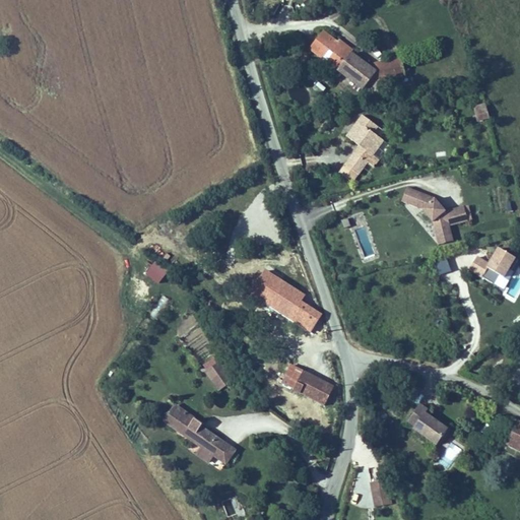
[(320,30),(307,48),(362,89),(367,83),(362,62),(348,53),(351,50),(336,39),(334,42),(320,30)]
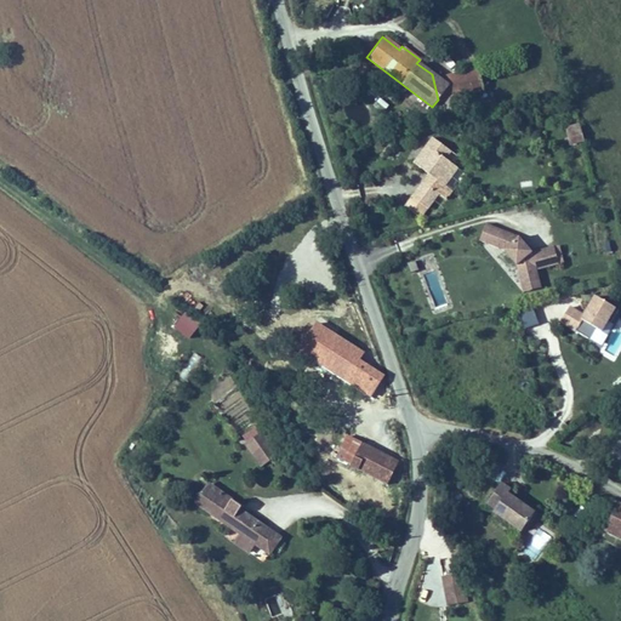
[(483,87),(478,68),(442,78),(446,97),(483,87)]
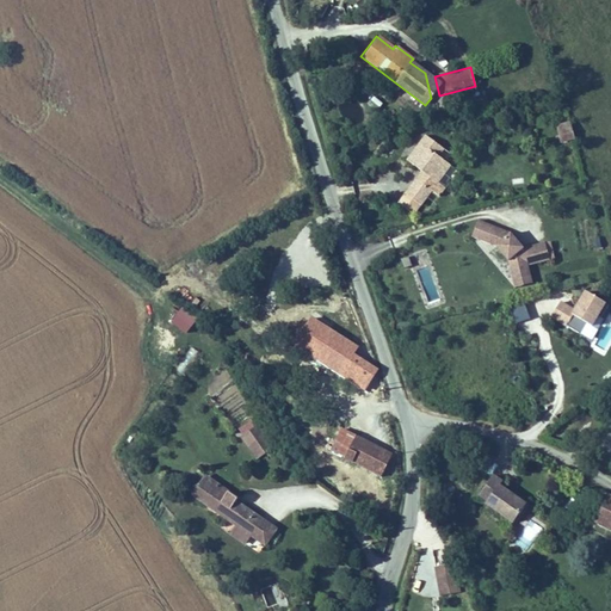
[(431,98),(437,119),(445,117),(439,96),(434,76),(425,73),(431,98)]
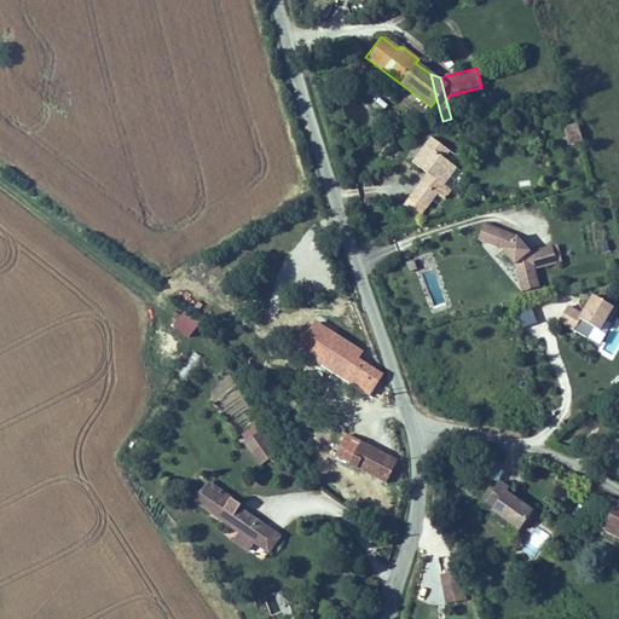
[(582,138),(578,126),(563,131),(567,142),(582,138)]
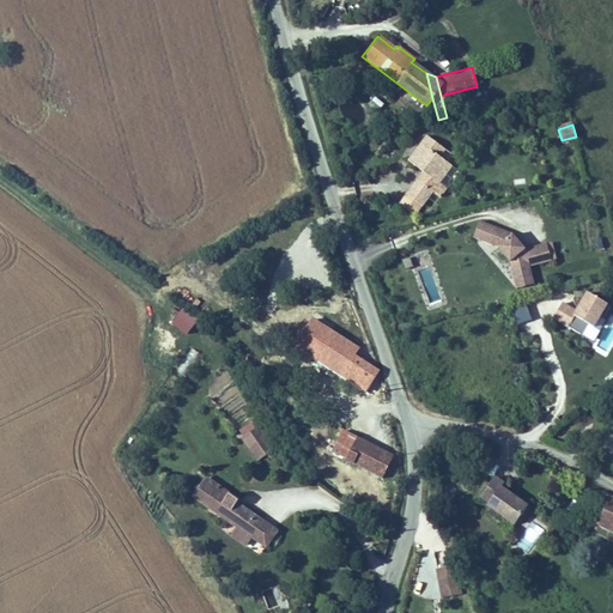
[(425,173),(408,195),(423,206),(435,192),(442,196),(448,189),(439,183),(454,167),(448,162),(441,157),(447,150),(428,135),(408,161),(423,170),(424,168),(428,170),(425,173)]
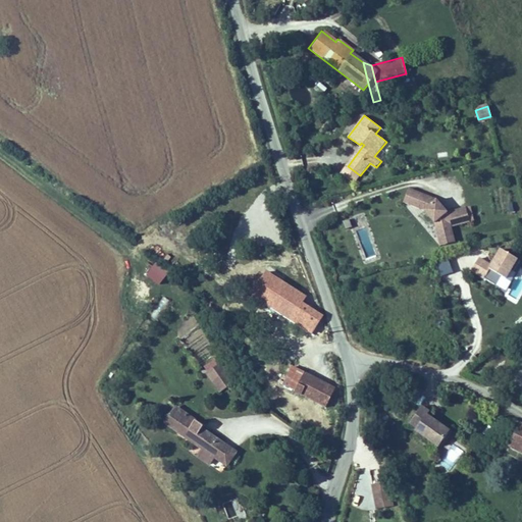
[(453,228),(449,213),(437,201),(410,191),(405,204),(424,212),(435,224),(439,228),(442,240),(455,237),(453,228)]
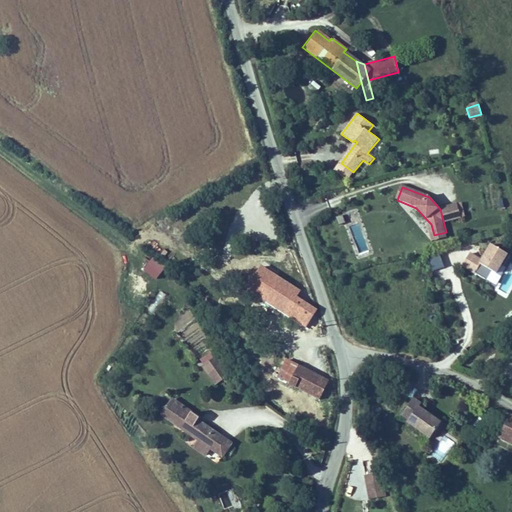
[(461,219),(458,204),(448,207),(452,221),(461,219)]
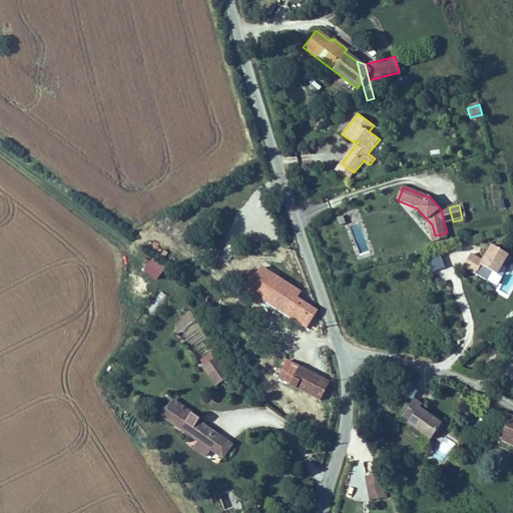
[(453,221),(449,207),(441,209),(445,224),(453,221)]
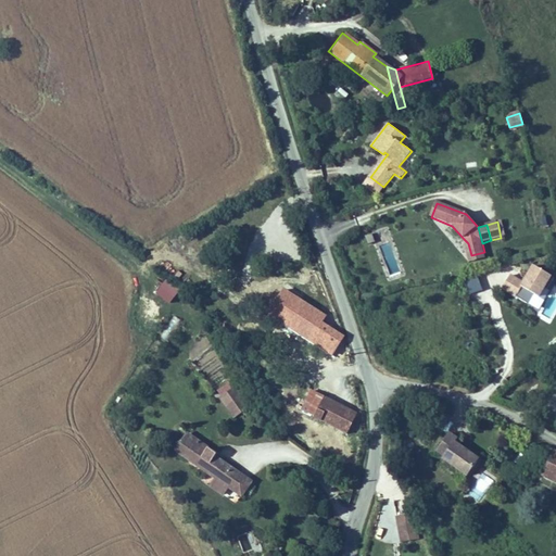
[(376,242),(373,235),(366,237),(369,244),(376,242)]
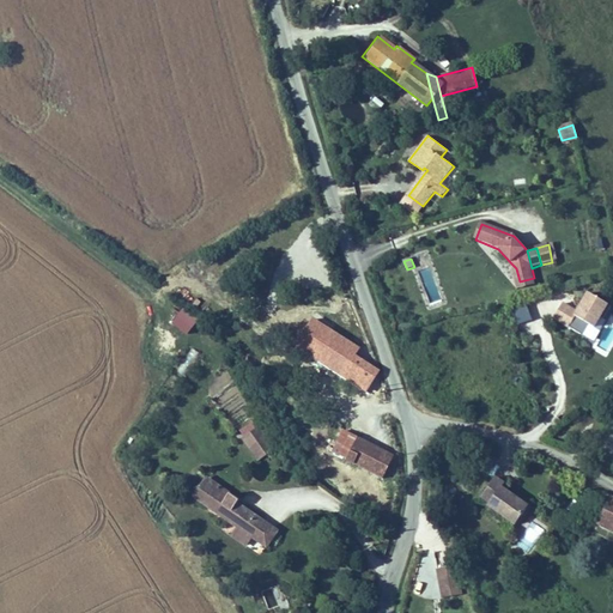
[(535,285),(534,278),(520,281),(516,268),(511,263),(519,290),(535,285)]
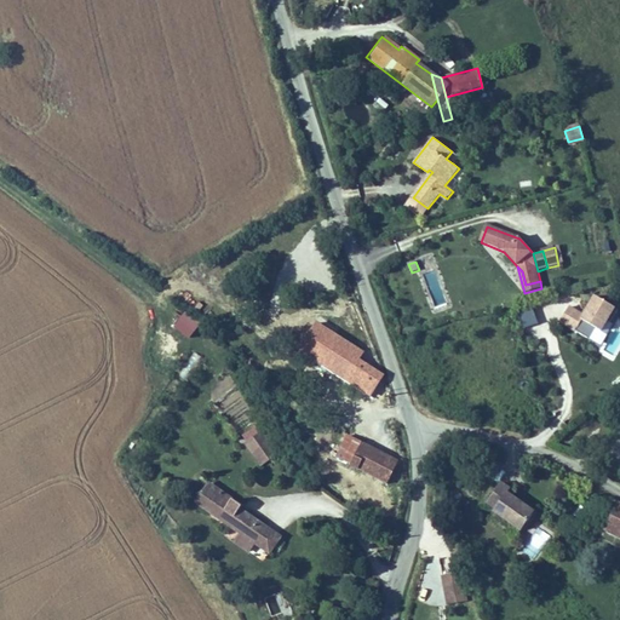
[(593,332),(602,336),(616,310),(593,298),(585,315),(569,306),(558,325),(589,340),(593,332)]
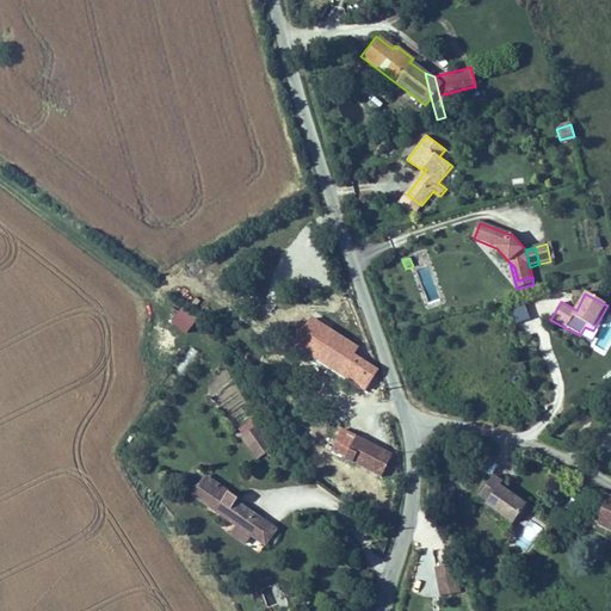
[(510,309),(514,323),(530,319),(525,304),(510,309)]
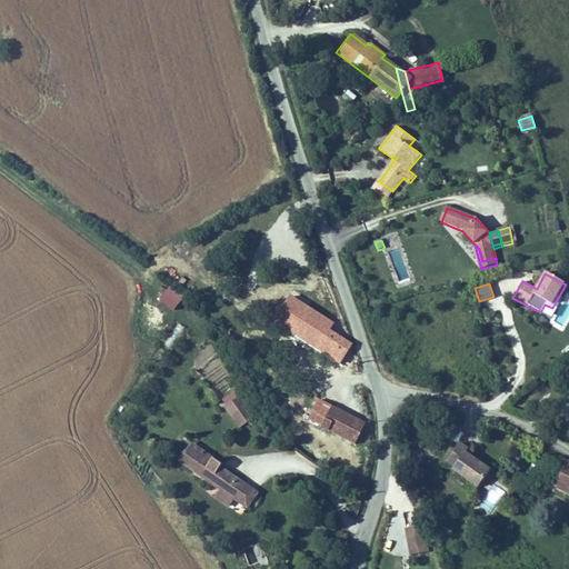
[(168,288),(159,305),(176,312),(183,296),(168,288)]
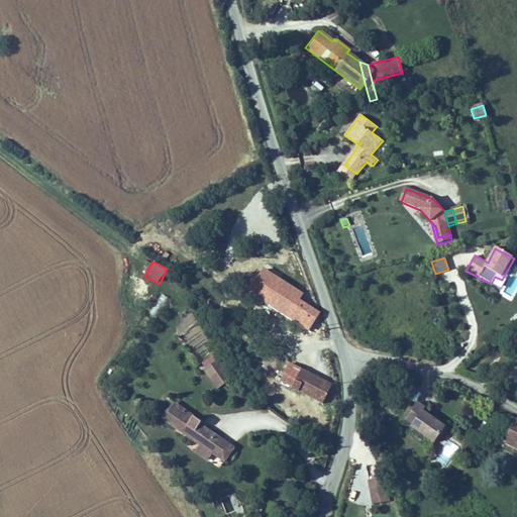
[(321,314),(300,301),(304,295),(264,270),(248,294),(310,331),(321,314)]
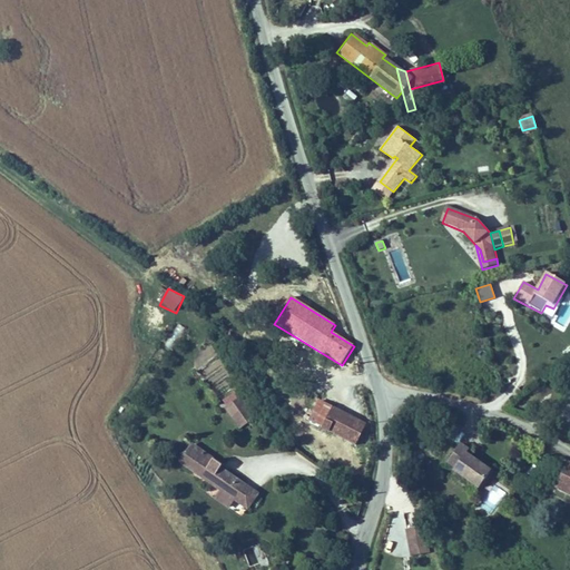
[(544,305),(542,315),(551,318),(554,308),(544,305)]
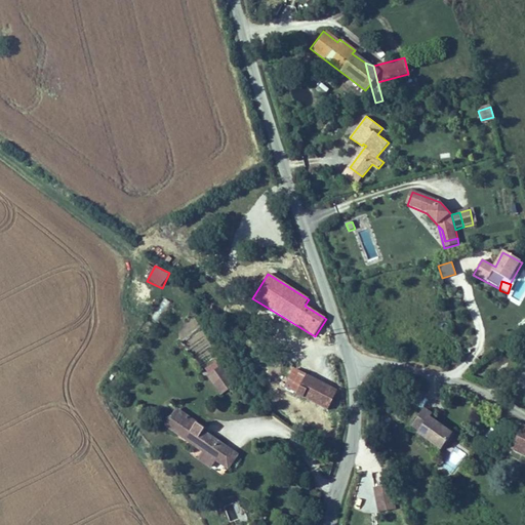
[(162,320),(167,300),(159,298),(153,317),(162,320)]
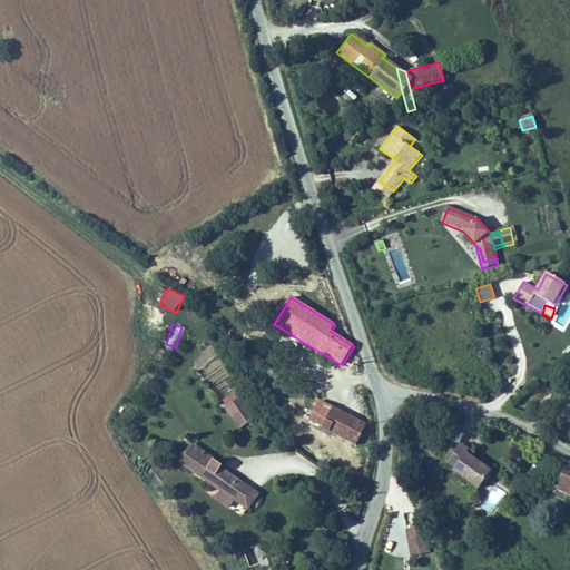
[(269,386),(279,372),(267,364),(258,380),(269,386)]
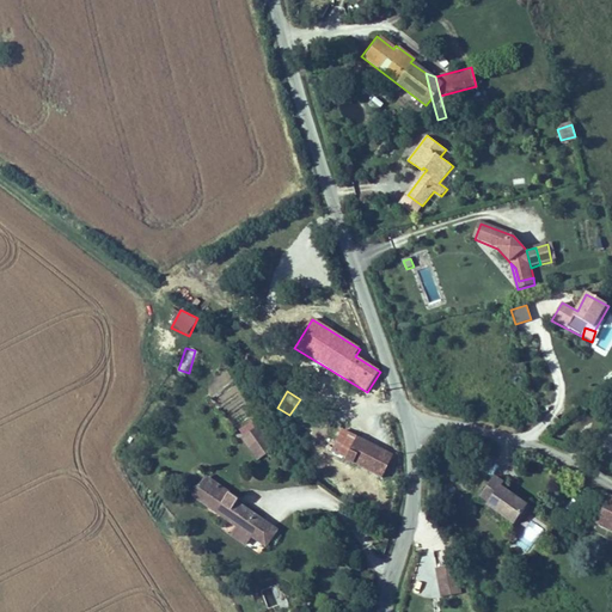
[(259,429),(244,441),(259,461),(275,450),(259,429)]
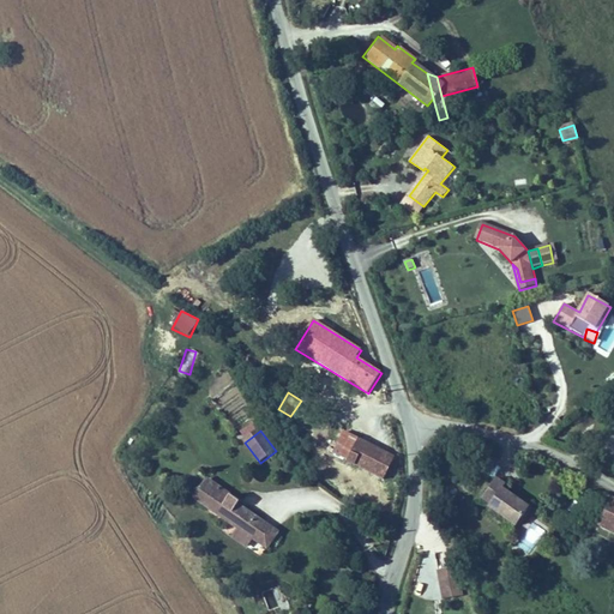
[(342,433),(331,456),(345,463),(356,439),(342,433)]
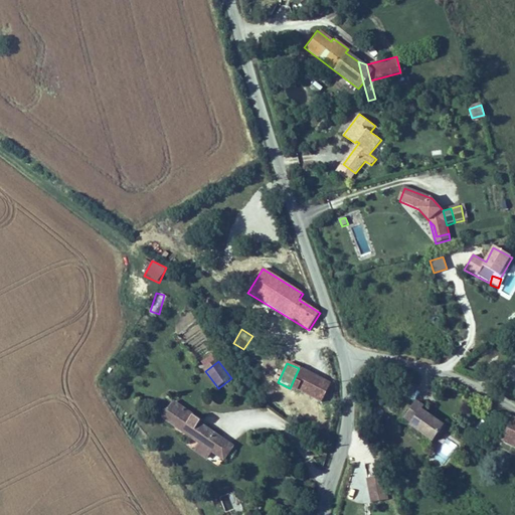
[(318,377),(299,368),(290,388),(308,397),(318,377)]
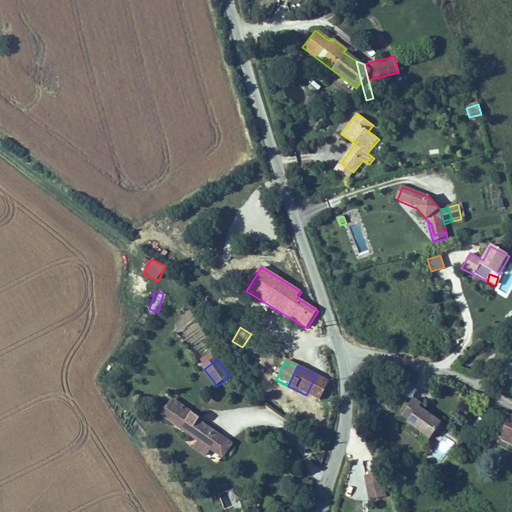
[(306,395),(319,401),(329,381),(316,375),(306,395)]
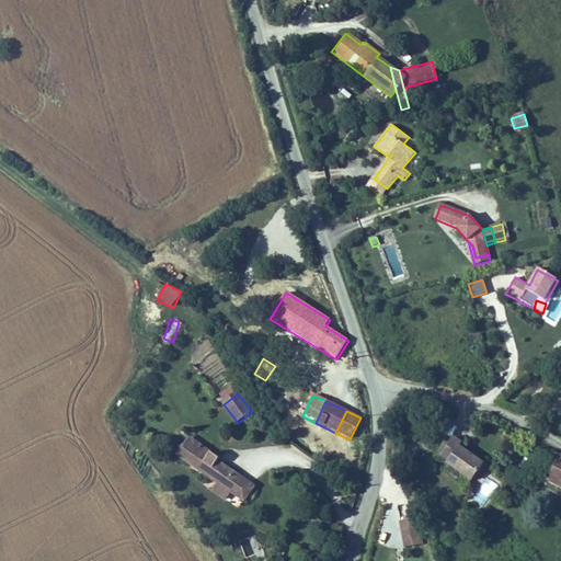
[(231,493),(241,479),(216,462),(218,460),(189,441),(178,458),(218,484),(231,493)]
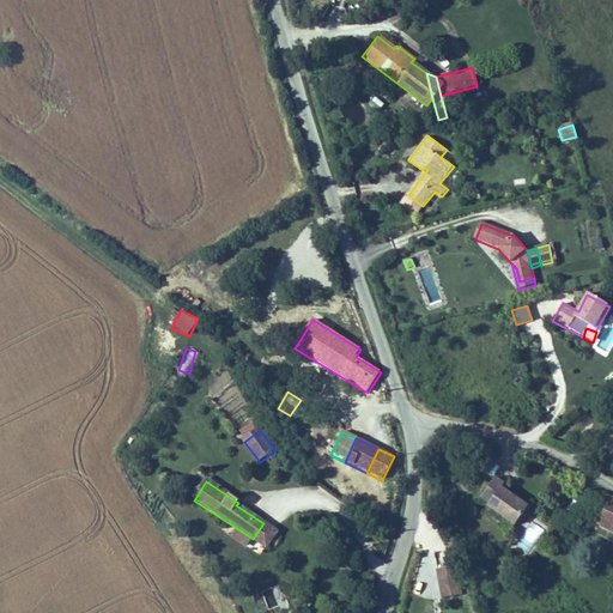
[(516,528),(529,509),(503,491),(505,487),(497,481),(484,502),(491,507),(490,509),(516,528)]
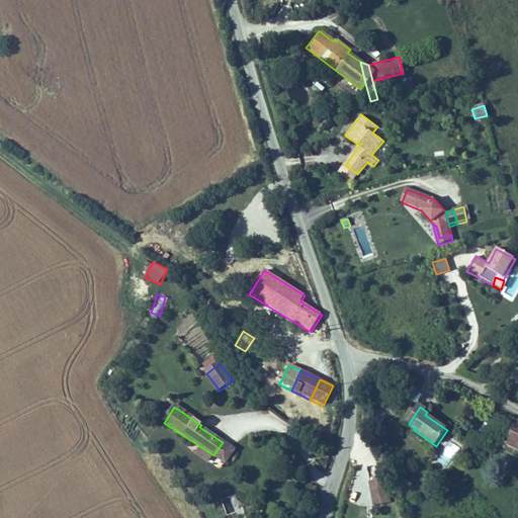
[(517,450),(517,419),(505,444),(517,450)]
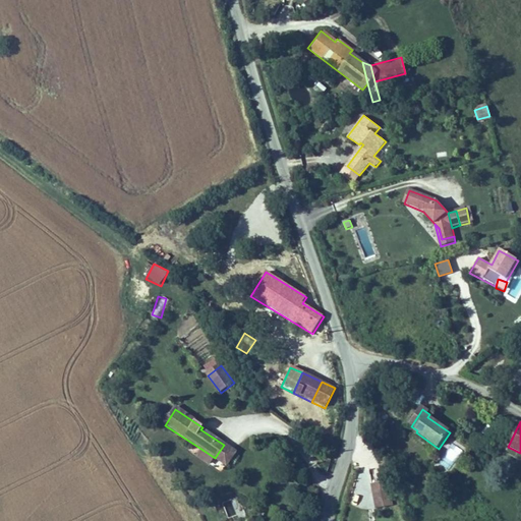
[(228,466),(236,453),(224,445),(215,458),(228,466)]
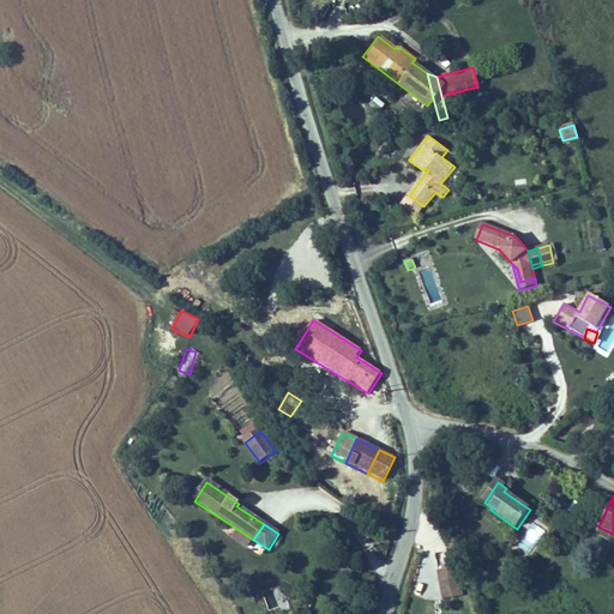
[(248,548),(253,540),(239,530),(233,539),(248,548)]
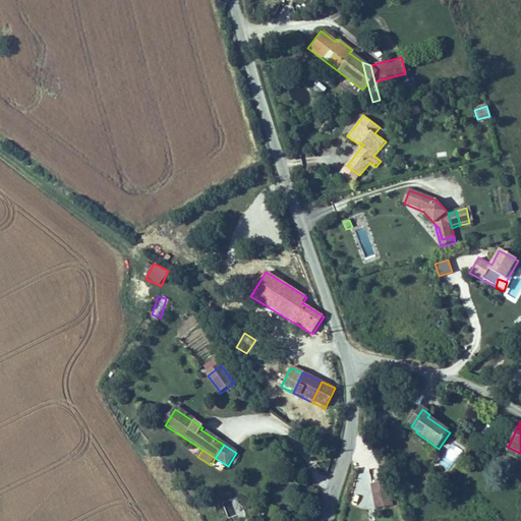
[(389,488),(387,480),(371,483),(373,491),(389,488)]
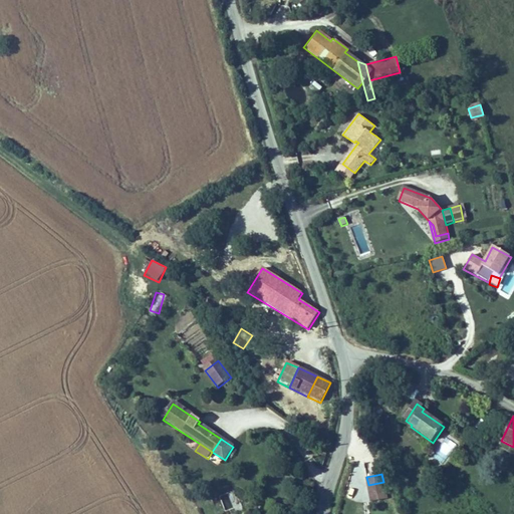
[(387,498),(383,482),(368,485),(371,501),(387,498)]
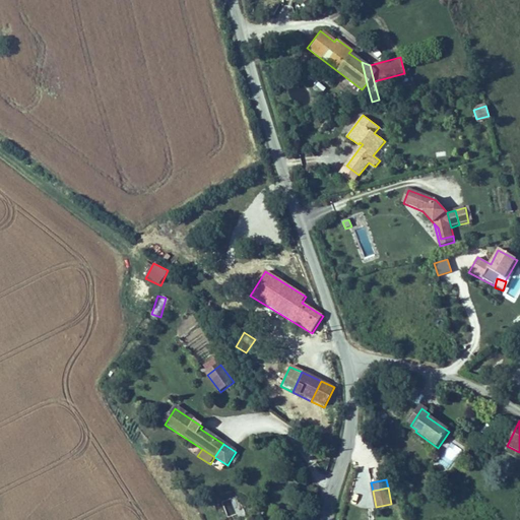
[(226,516),(234,514),(231,500),(222,502),(226,516)]
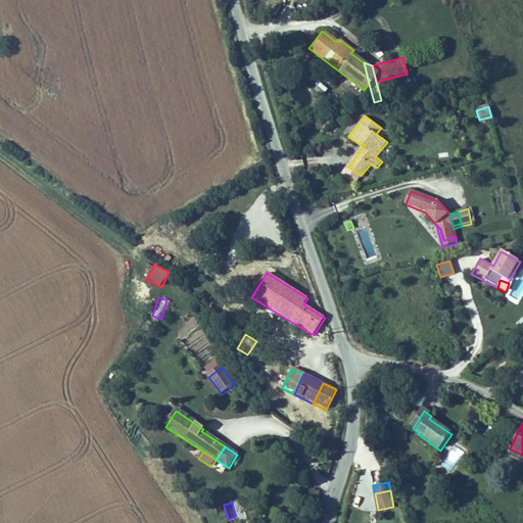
All buildings are outlined.
